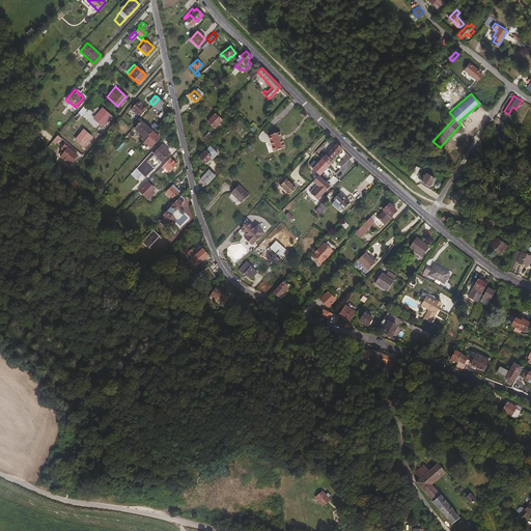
[(76,108),(84,100),(84,98),(83,98),(75,107),(76,108)]
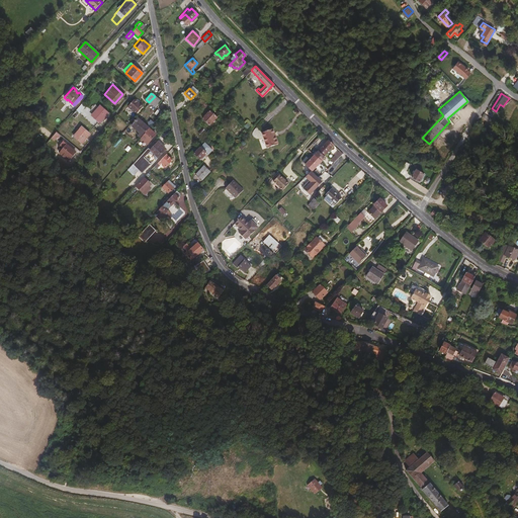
[(154,107),(160,101),(155,96),(149,102),(154,107)]
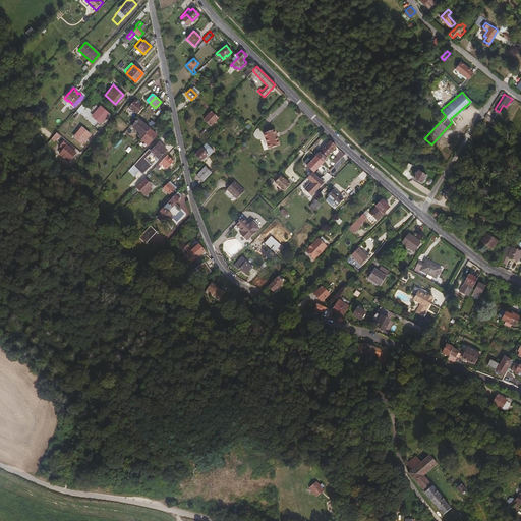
[(130,109),(137,102),(134,99),(127,107),(130,109)]
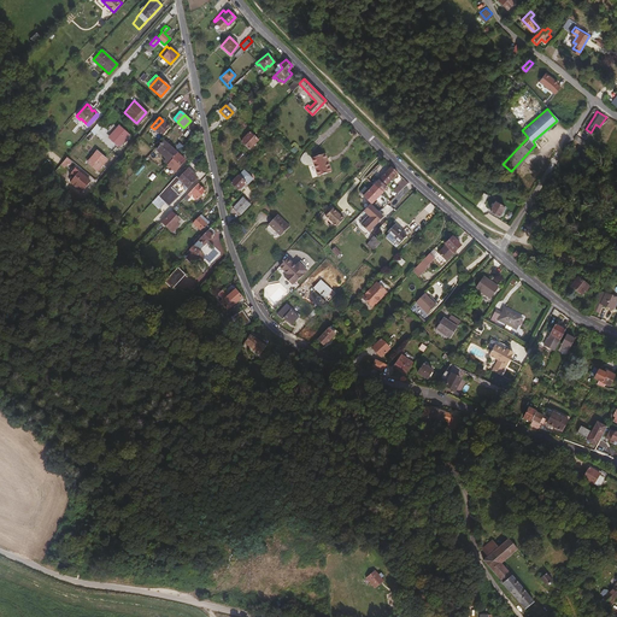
[(162,135),(169,127),(163,121),(154,129),(162,135)]
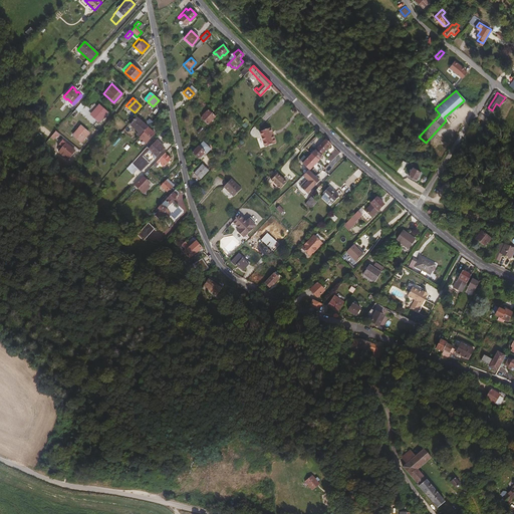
[(97,120),(106,110),(99,104),(91,114),(97,120)]
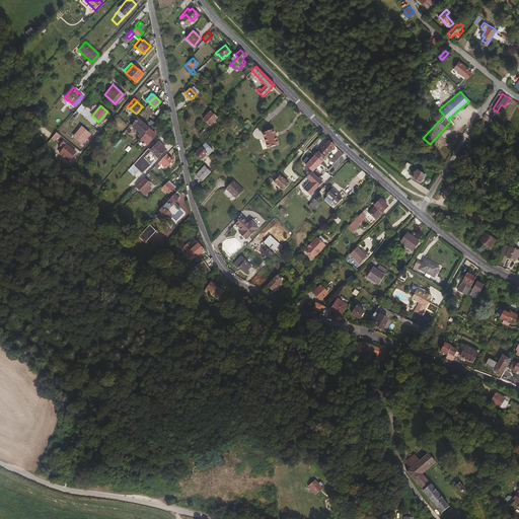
[(216,117),(217,116),(214,113),(213,114),(210,110),(203,119),(209,125),(216,117)]
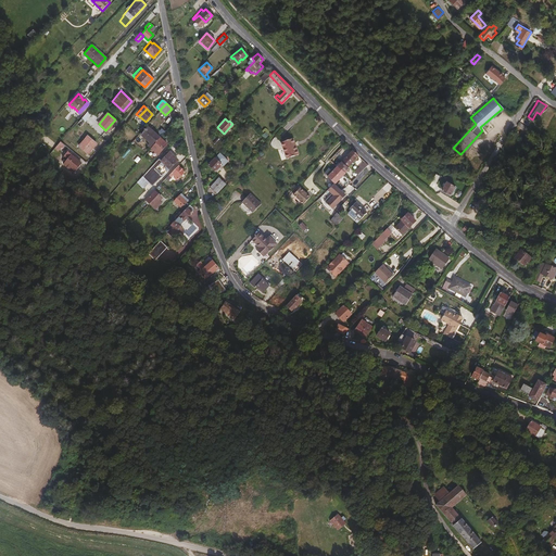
[(158,138),(154,136),(156,135),(147,126),(140,134),(140,135),(150,142),(149,143),(151,146),(158,138)]
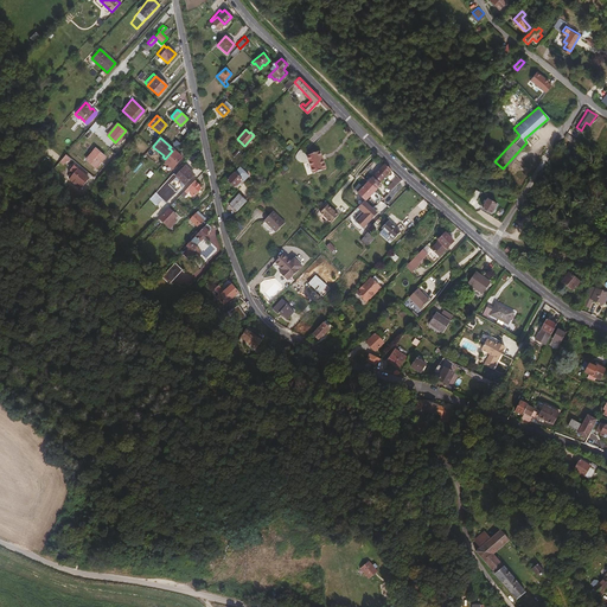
[(94,166),(103,155),(96,148),(85,159),(94,166)]
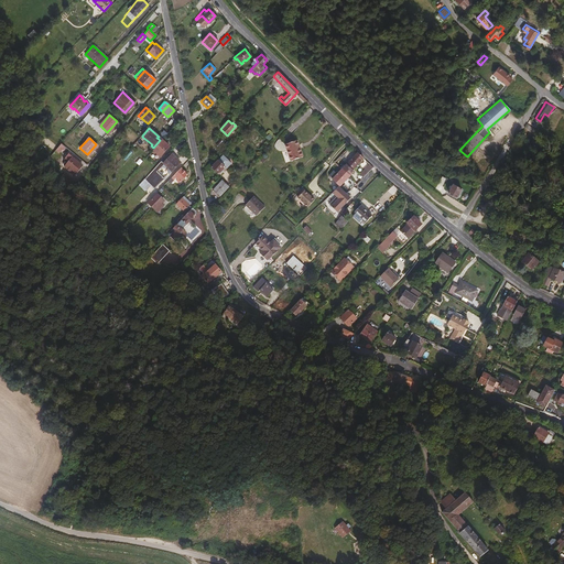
[(301,156),(295,141),(283,144),(282,142),(278,139),(277,140),(275,141),(273,142),(273,144),(272,145),(273,148),(274,150),(277,151),(279,152),(282,152),(285,150),(290,161),(301,156)]
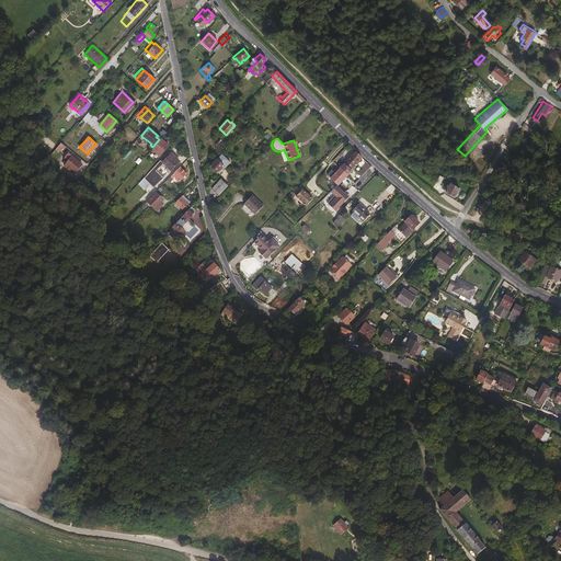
[(158,156),(168,145),(160,139),(159,140),(159,139),(152,147),(151,149),(158,156)]
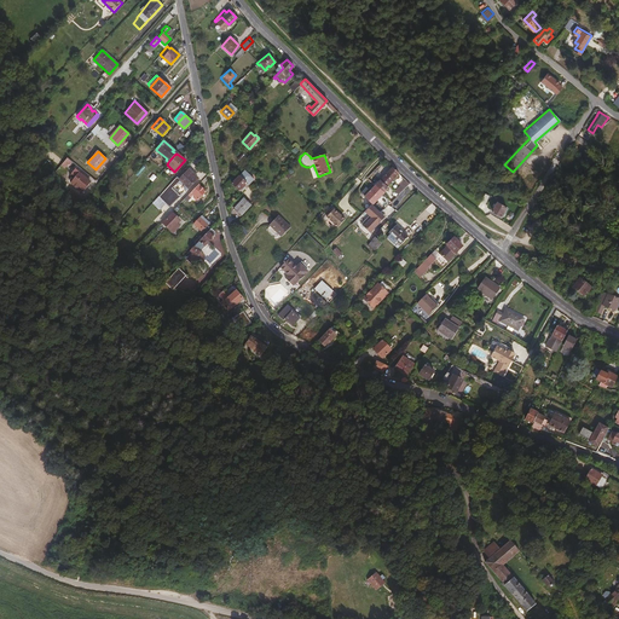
[(73,162),(67,157),(57,167),(62,171),(65,166),(68,163),(69,166),(73,162)]
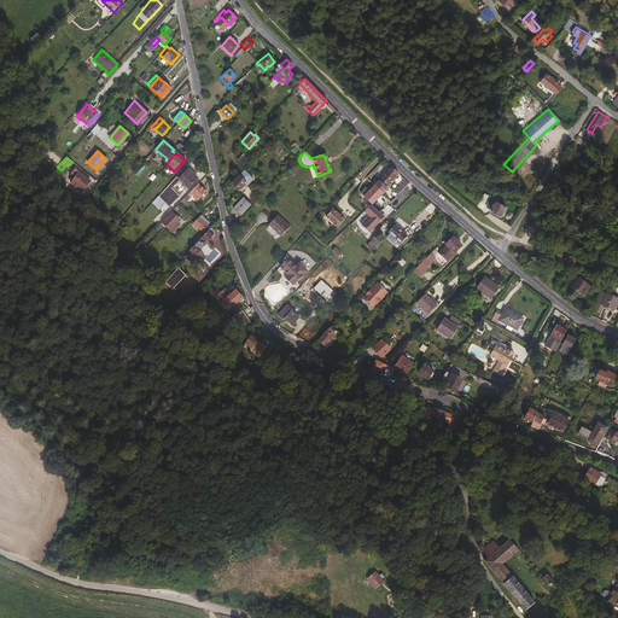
[(388,181),(397,173),(390,167),(382,175),(388,181)]
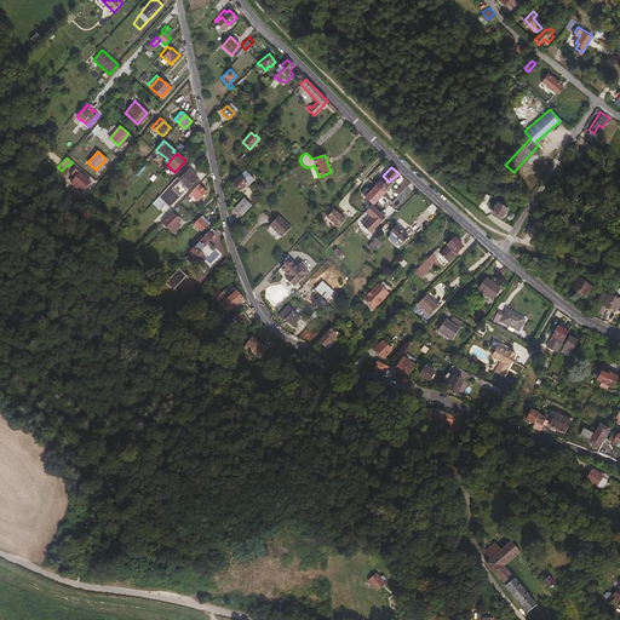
[(177,199),(168,190),(176,184),(182,184),(182,190),(183,193),(196,179),(188,170),(185,172),(183,168),(158,196),(168,207),(177,199)]
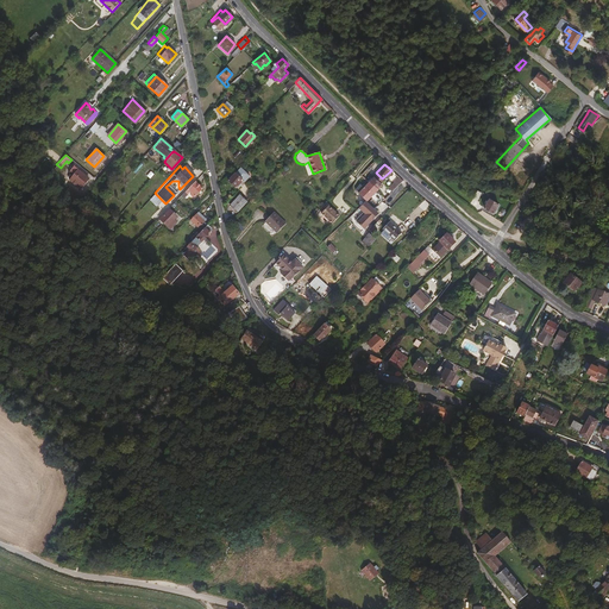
[(87,180),(87,179),(82,174),(76,169),(73,174),(64,183),(75,193),(87,180)]
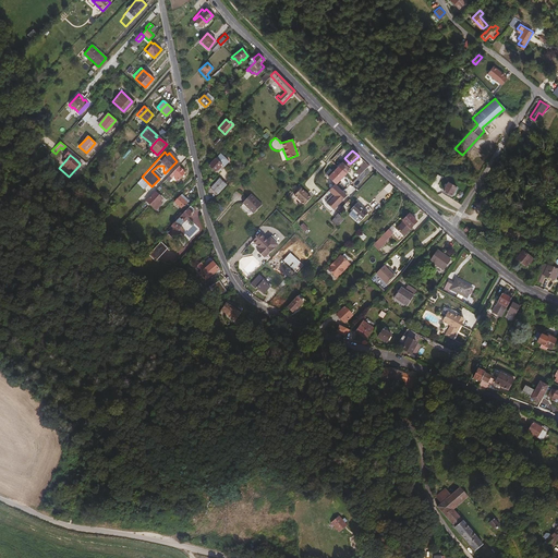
[(223,166),(216,158),(208,165),(215,172),(220,167),(221,167),(223,166)]
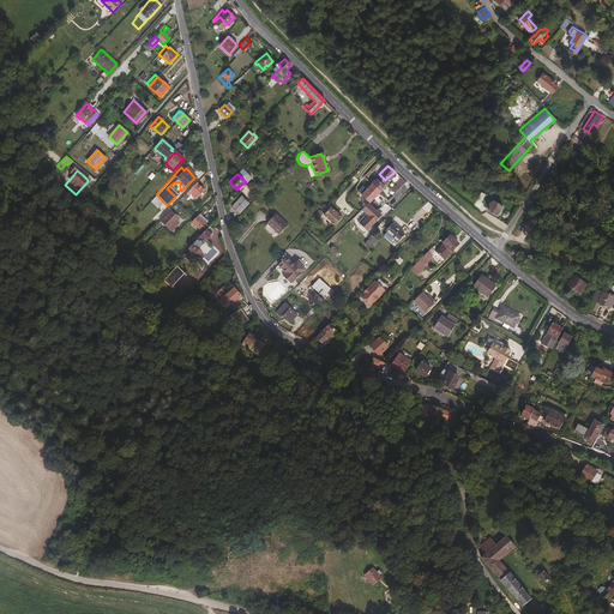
[(381,185),(385,180),(379,174),(371,184),(378,192),(384,186),(381,185)]
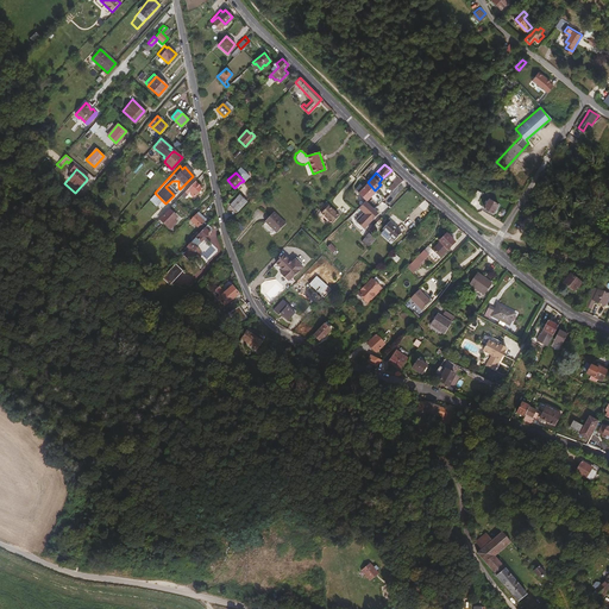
[(393,189),(402,180),(395,173),(385,182),(393,189)]
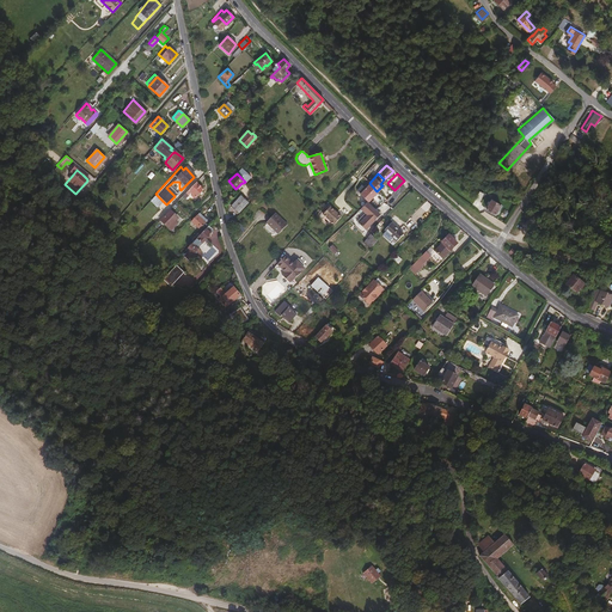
[(194,197),(202,189),(195,182),(183,194),(185,196),(190,193),(191,194),(190,195),(194,197)]
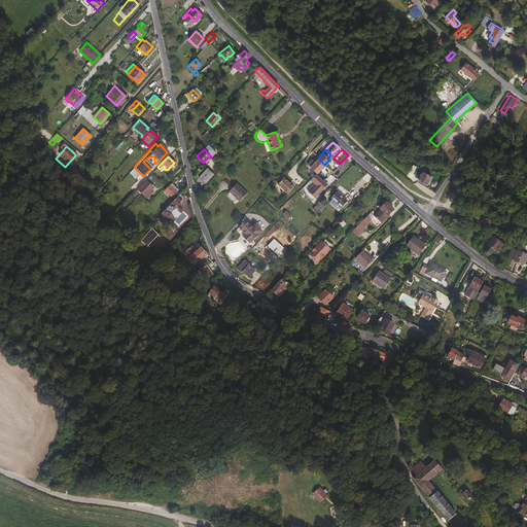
[(316,173),(324,165),(318,157),(314,162),(314,161),(313,162),(311,160),(308,164),(310,166),(310,167),(316,173)]
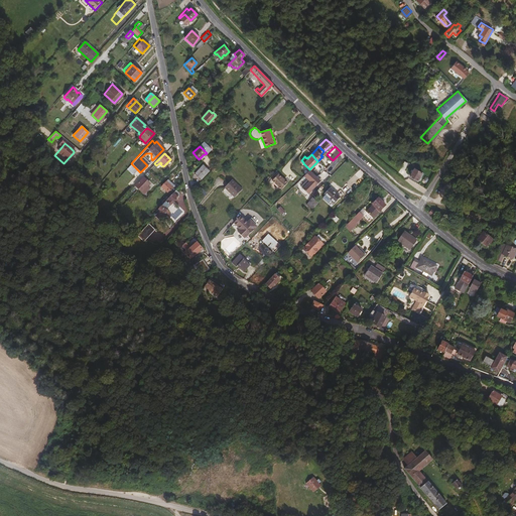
[(200,178),(209,170),(203,164),(194,173),(200,178)]
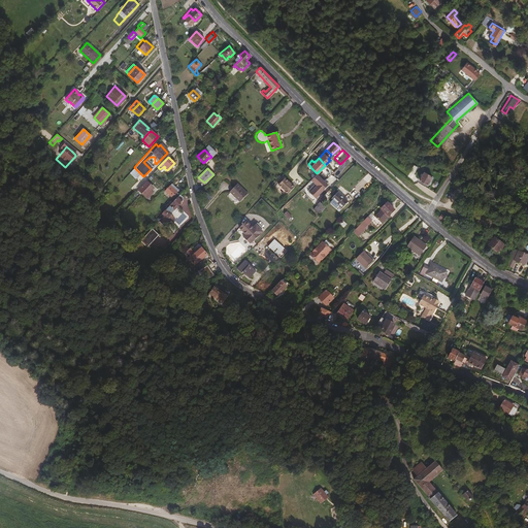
[(428,183),(433,175),(425,170),(421,178),(428,183)]
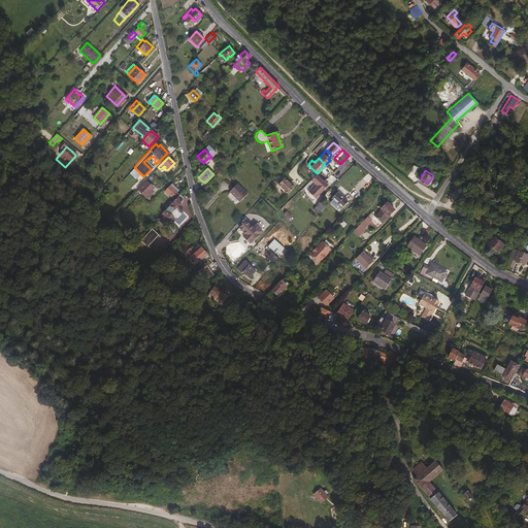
[(320,190),(326,185),(320,177),(321,176),(319,175),(318,176),(316,174),(310,179),(314,184),(306,191),(312,197),(320,190)]
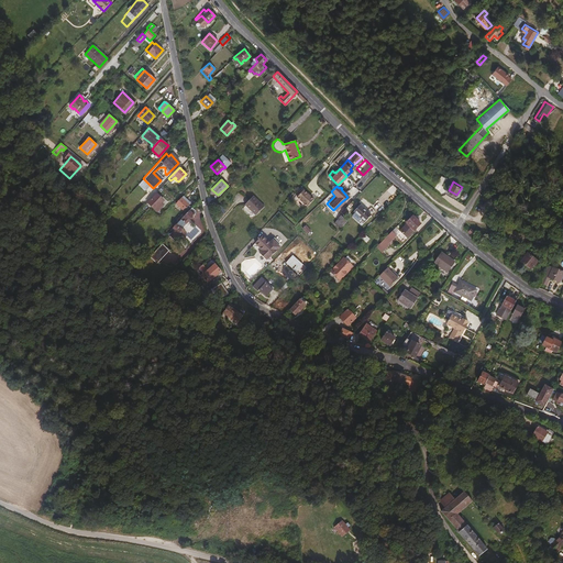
[(299,200),(306,194),(301,189),(295,197),(299,200)]
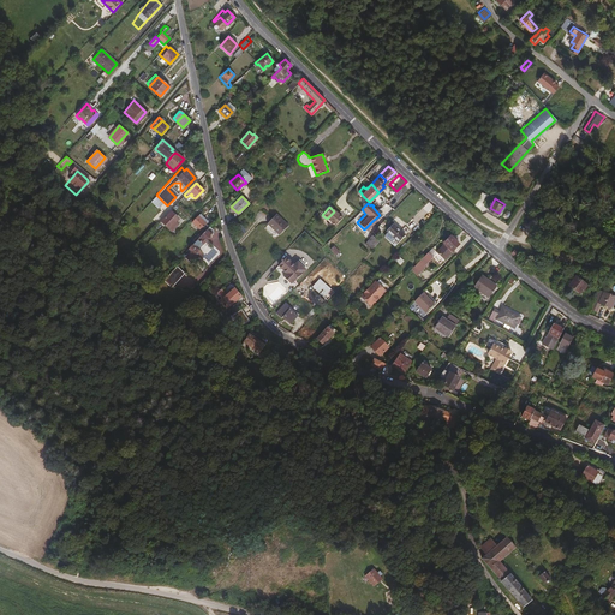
[(174,221),(177,219),(173,215),(174,214),(171,210),(160,221),(167,228),(168,228),(171,231),(178,224),(174,221)]
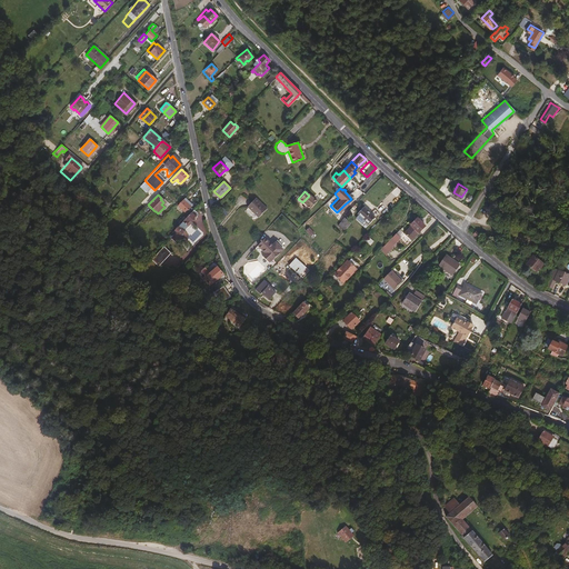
[(316,201),(309,196),(302,202),(308,209),(316,201)]
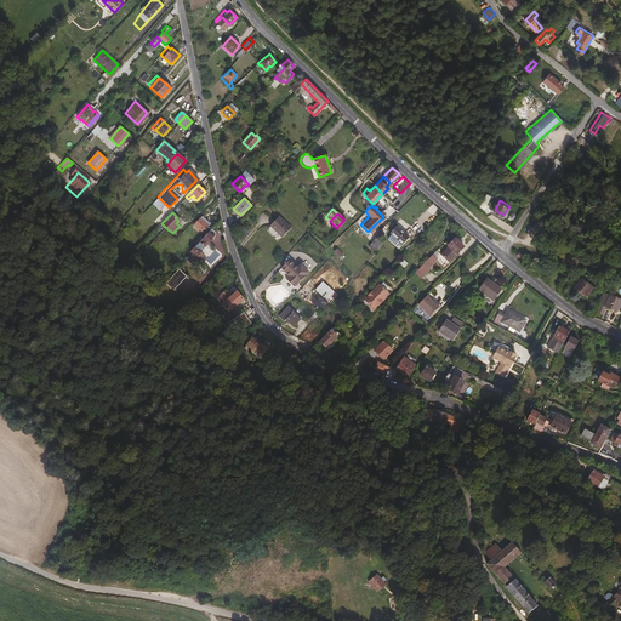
[(206,224),(209,223),(201,215),(193,223),(200,232),(206,224)]
